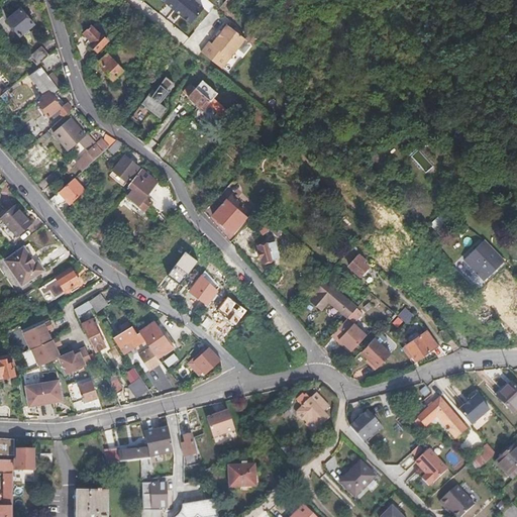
[(164,0),(189,23),(204,7),(196,0),(164,0)]
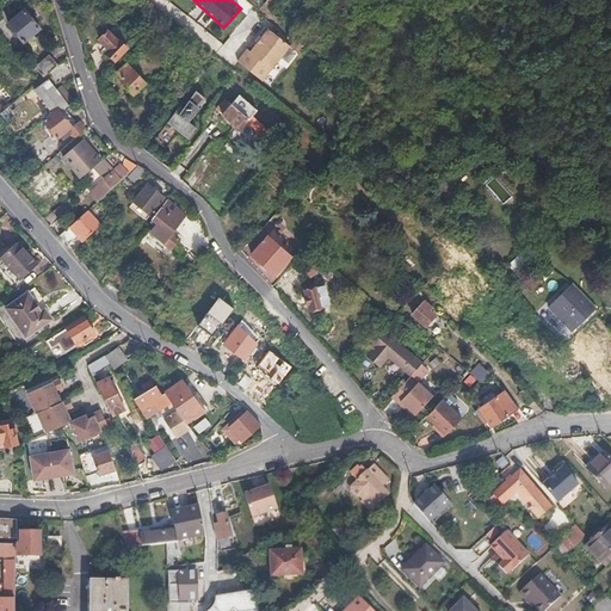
[(41,28),(26,8),(10,23),(25,42),(41,28)]
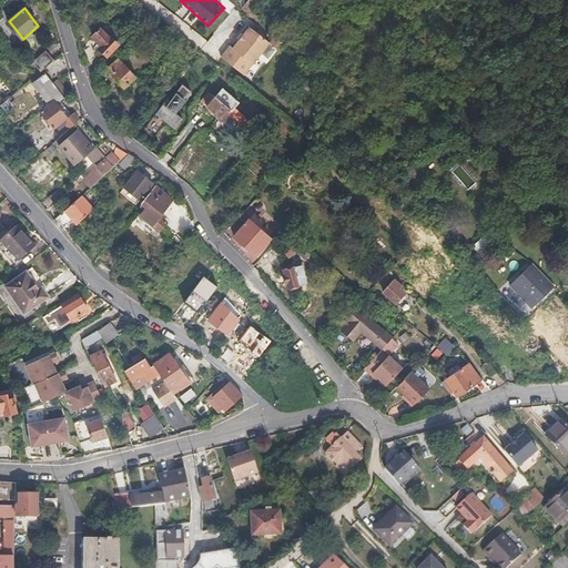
[(119,44),(120,47),(123,43),(129,38),(117,28),(110,36),(102,27),(93,36),(103,46),(98,51),(105,58),(119,44)]
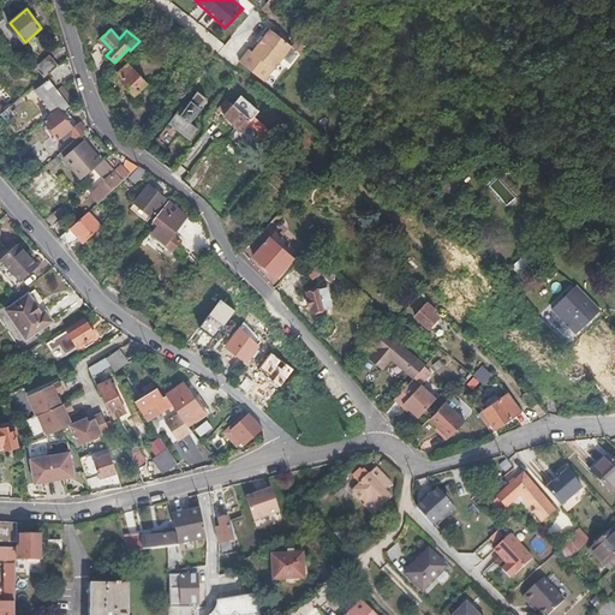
[(264,82),(293,46),(272,29),(254,53),(250,49),(240,61),(264,82)]
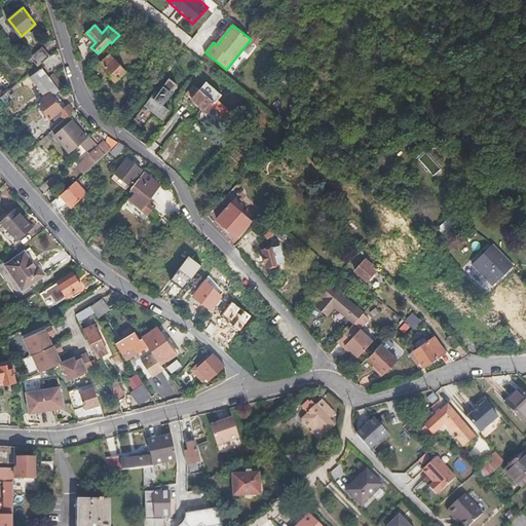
[(36,67),(49,57),(41,46),(28,57),(36,67)]
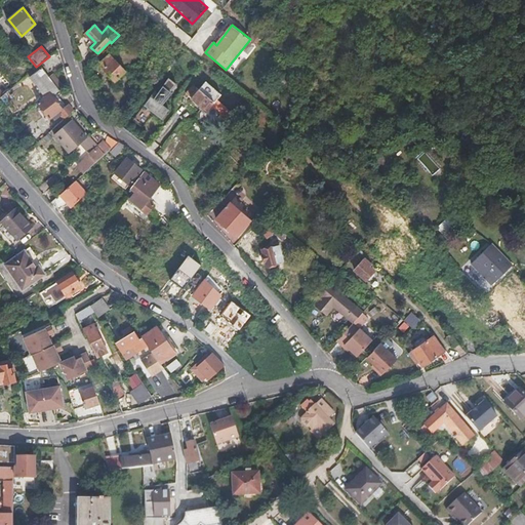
[(126,71),(109,52),(101,61),(107,67),(105,69),(116,80),(126,71)]
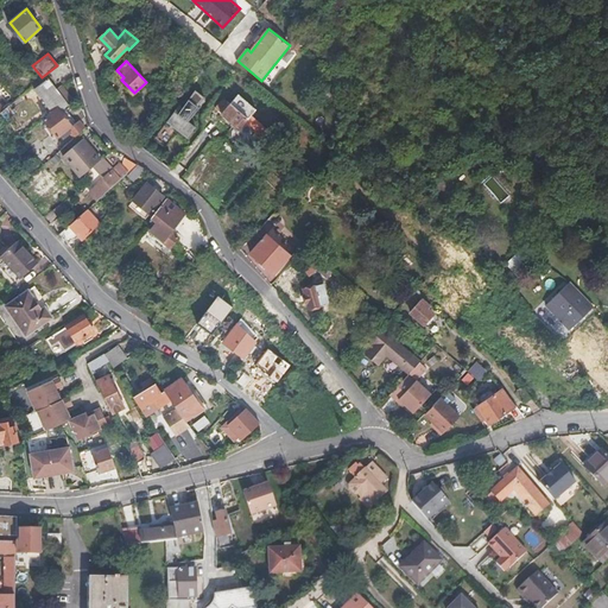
[(62,111),(67,107),(69,105),(50,77),(35,89),(54,113),(61,108),(62,111)]
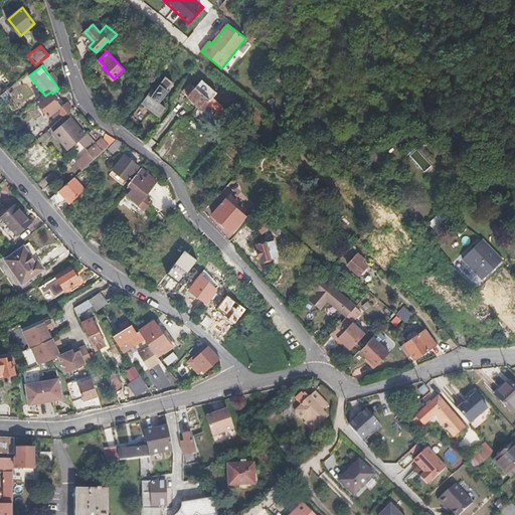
[(167,89),(172,80),(164,75),(154,90),(153,89),(142,103),(159,117),(166,107),(160,102),(168,91),(167,89)]
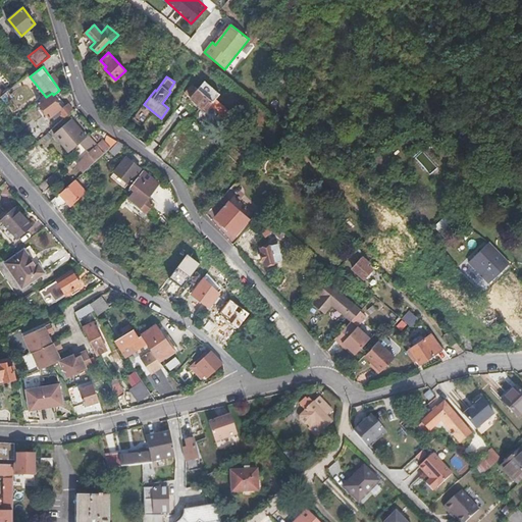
[(198,88),(191,83),(185,92),(200,105),(198,107),(202,111),(204,108),(205,109),(210,104),(228,120),(233,114),(215,98),(219,93),(204,80),(198,88)]
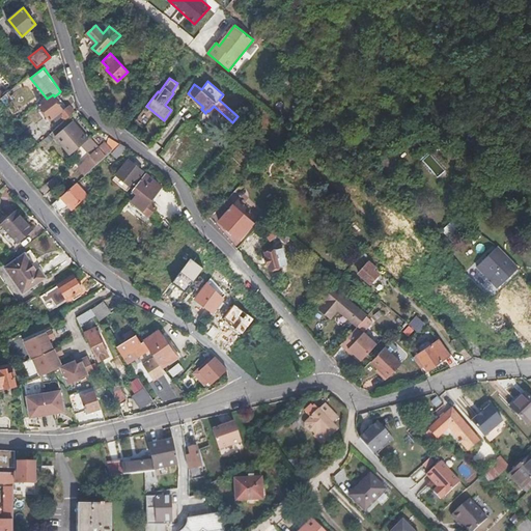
[(63,109),(66,106),(58,93),(54,96),(63,109)]
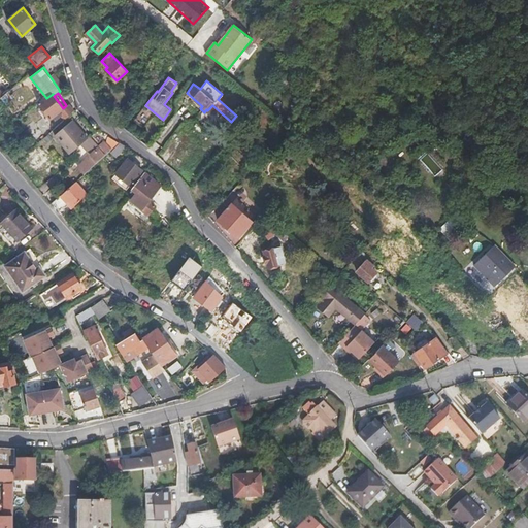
[(54,96),(53,94),(46,98),(38,104),(50,119),(53,117),(56,121),(63,114),(66,119),(70,116),(75,110),(70,103),(67,106),(66,105),(63,108),(54,96)]
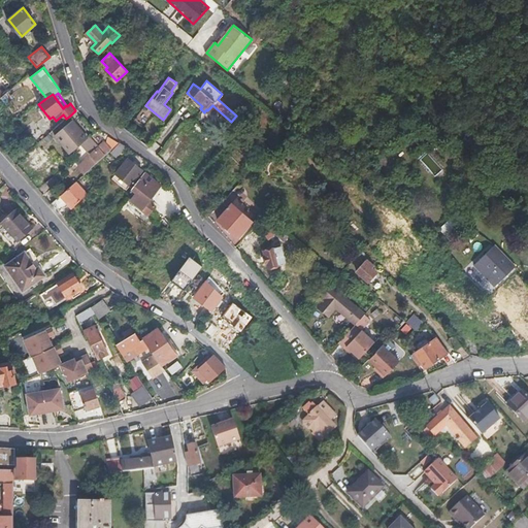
[(70,116),(66,119),(53,131),(71,152),(75,150),(90,137),(70,116)]
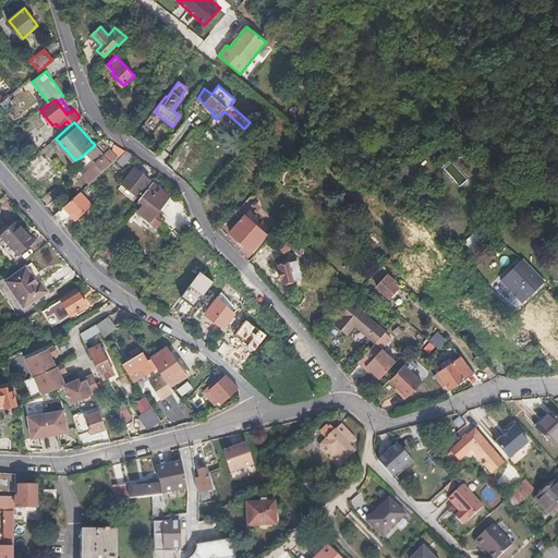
[(117,162),(122,167),(132,155),(126,150),(117,162)]
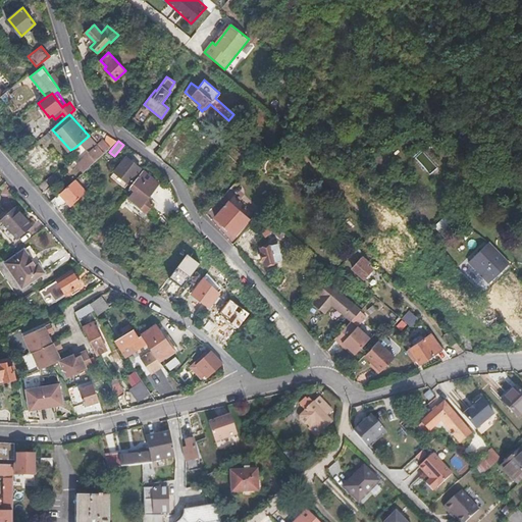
[(82,168),(77,171),(81,174),(110,147),(109,145),(107,147),(105,145),(101,149),(99,147),(79,164),(82,168)]
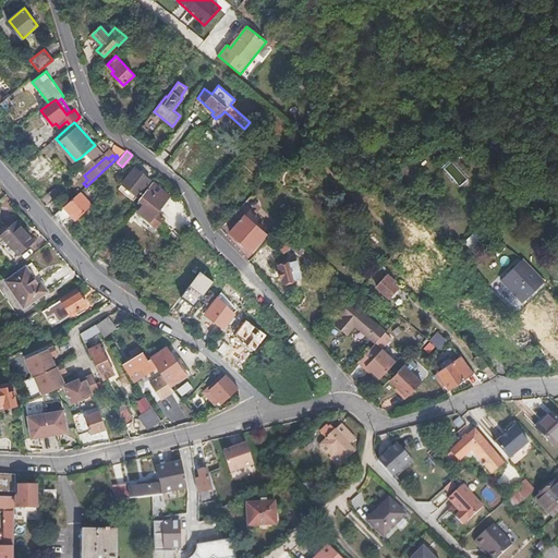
[(137,196),(152,180),(137,169),(124,185),(137,196)]
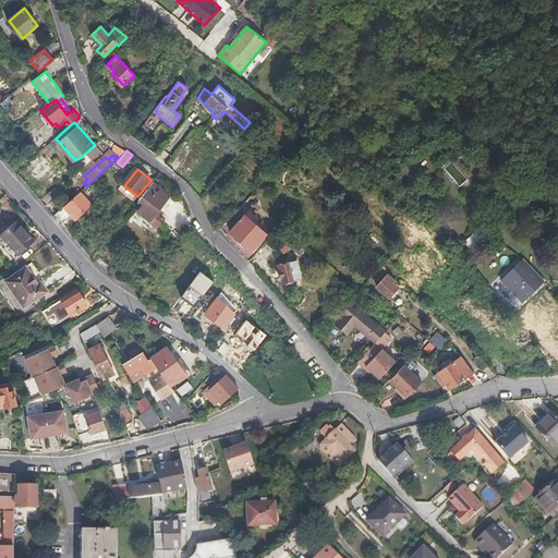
[(69,187),(64,181),(52,191),(59,198),(68,192),(65,190),(69,187)]
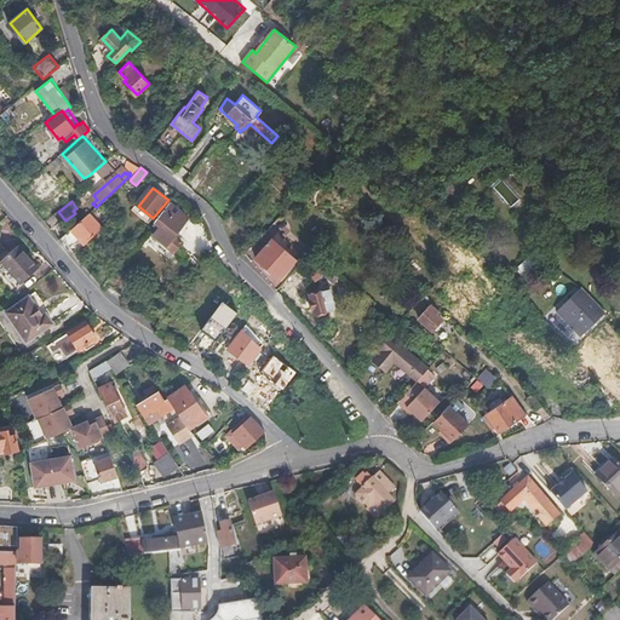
[(188,218),(171,204),(156,222),(161,225),(154,235),(174,251),(182,242),(174,236),(188,218)]
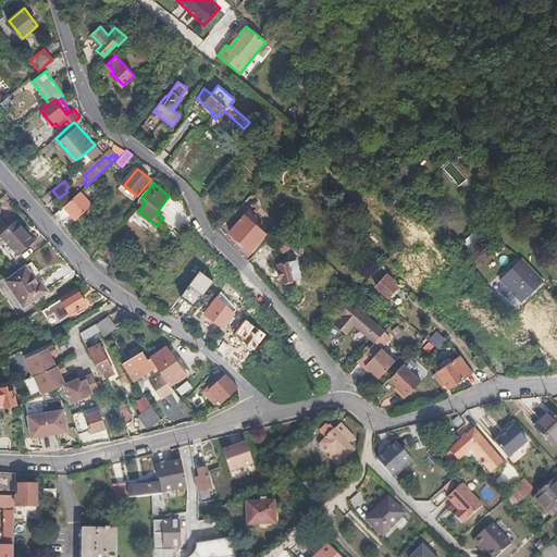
[(81,193),(56,215),(64,225),(74,215),(78,220),(93,205),(81,193)]
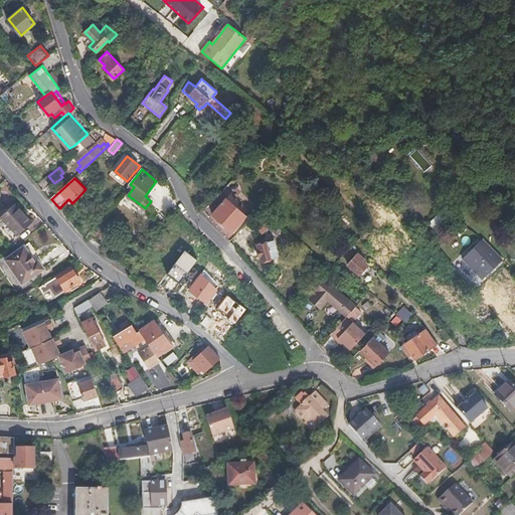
[(246,217),(226,199),(213,214),(233,231),(246,217)]
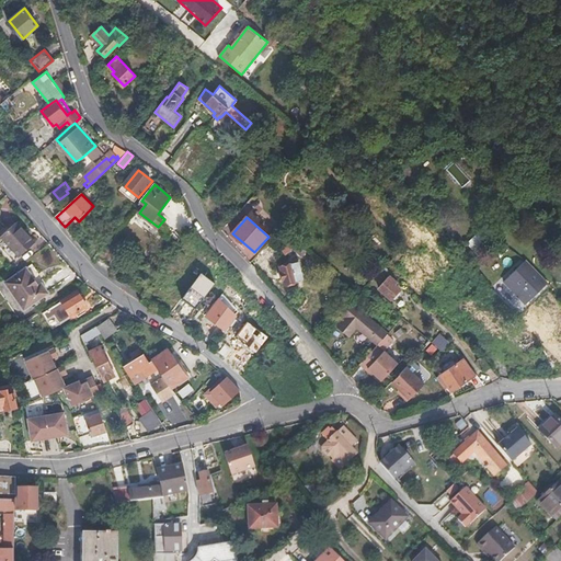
[(36,241),(18,222),(3,236),(23,255),(36,241)]
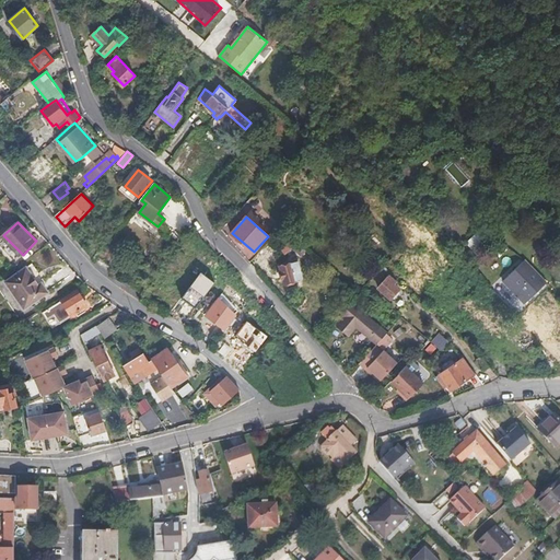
[(295,273),(301,272),(300,263),(281,267),(284,284),(287,283),(289,286),(294,284),(294,282),(298,281),(295,273)]
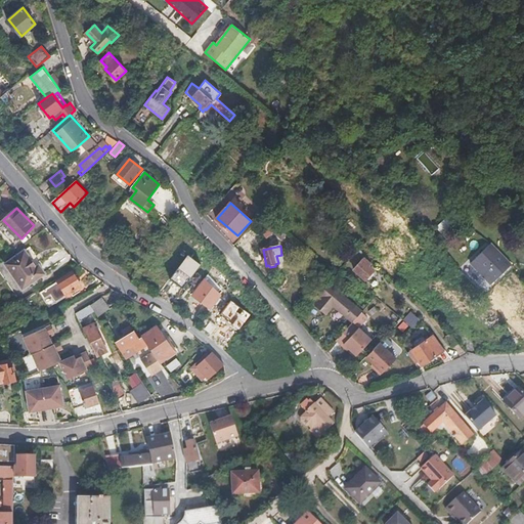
[(23,289),(45,273),(39,264),(36,266),(25,251),(6,263),(23,289)]
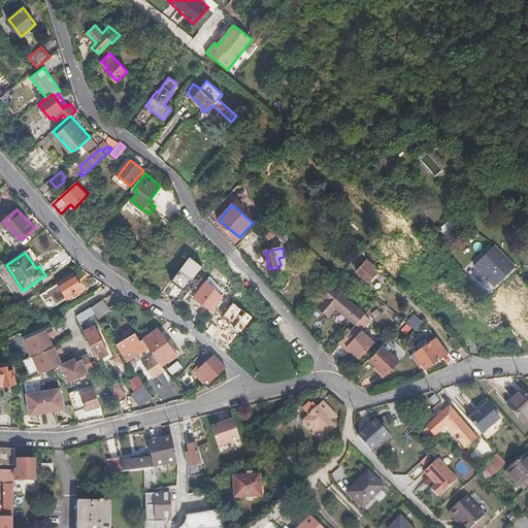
[(501,267),(493,258),(487,264),(501,279),(512,270),(505,263),(501,267)]
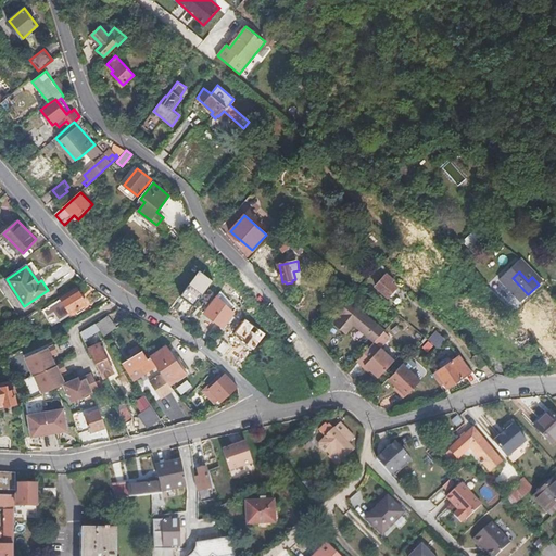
[(399,288),(386,276),(378,286),(390,298),(399,288)]
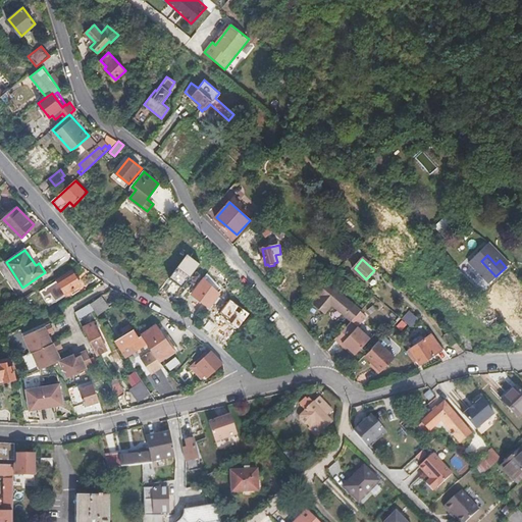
[(83,286),(72,271),(58,280),(67,295),(83,286)]
